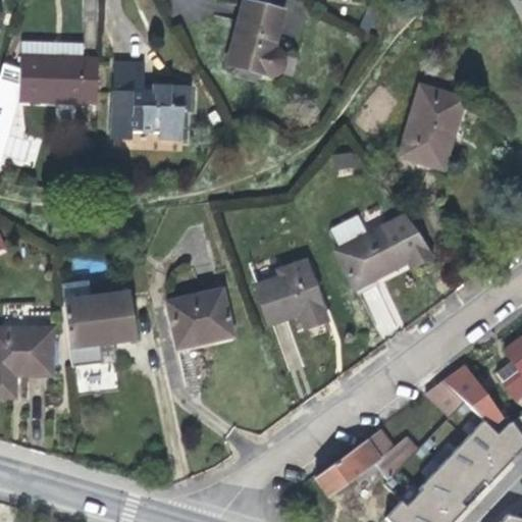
[(274,48),(283,11),(242,1),(225,65),(269,76),(275,74),(279,72),(283,65),(283,57),(279,51),(274,48)]
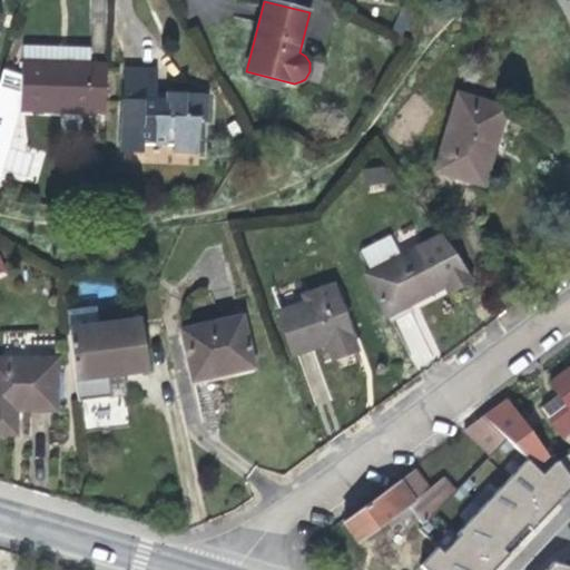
[(20,111),(106,115),(107,65),(90,64),(59,62),(59,47),(22,46),(21,70),(20,111)]
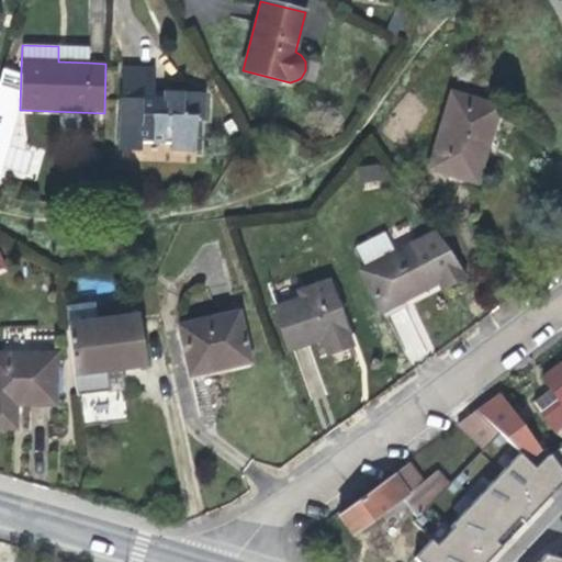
[(58,62),(89,63),(89,46),(58,46),(58,62)]
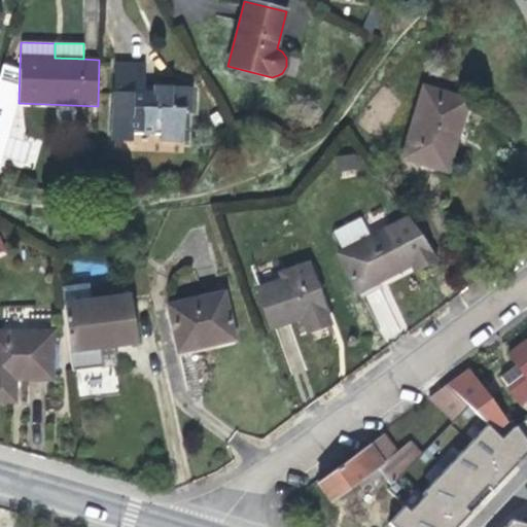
[(9,137),(19,103),(20,65),(3,63),(0,72),(0,168),(2,160),(9,137)]
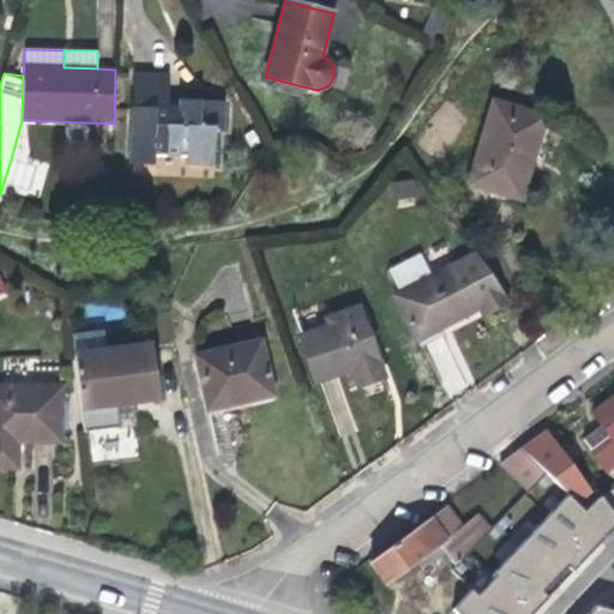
[(223,131),(224,101),(168,100),(169,76),(133,74),(130,164),(166,166),(167,155),(186,156),(185,163),(212,164),(214,131),(223,131)]
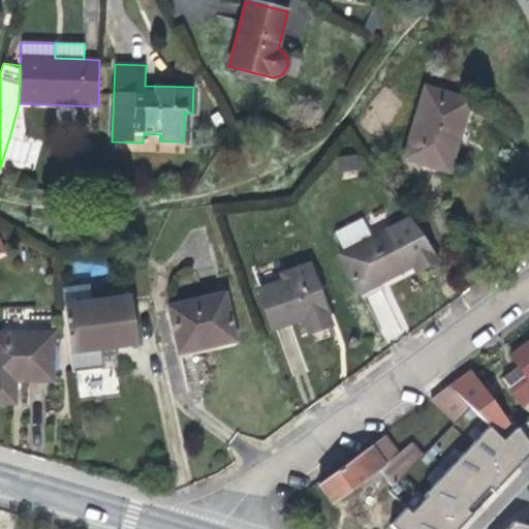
[(461,138),(472,98),(425,86),(402,158),(450,173),(461,138)]
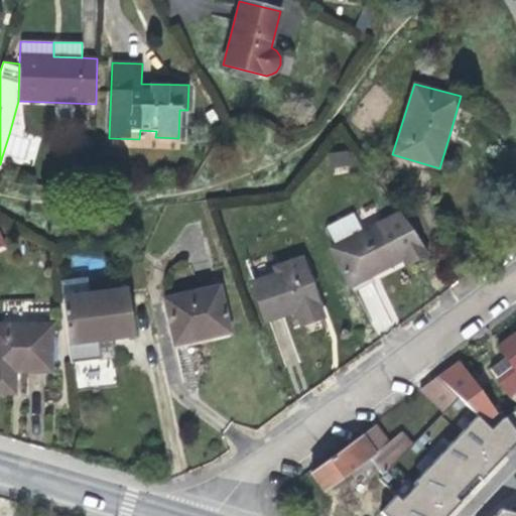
[(349,148),(329,155),(334,170),(354,162),(349,148)]
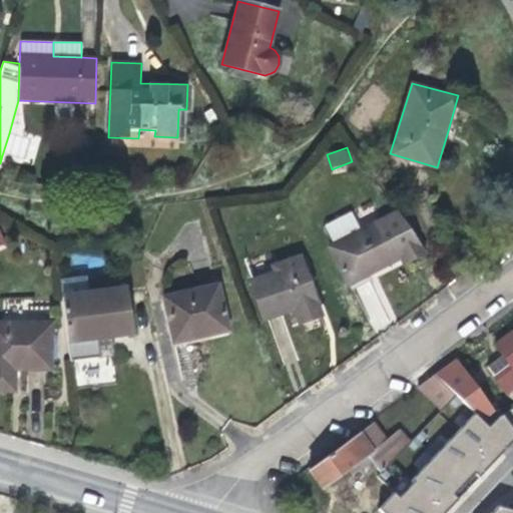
[(404,264),(426,250),(397,210),(329,245),(349,285),(381,267),(401,257),(404,264)]
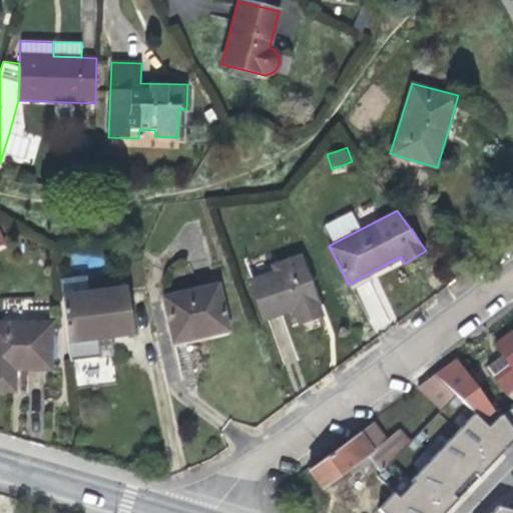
[(300,323),(322,315),(310,282),(301,254),(283,262),(285,268),(250,281),(264,319),(294,309),(300,323)]
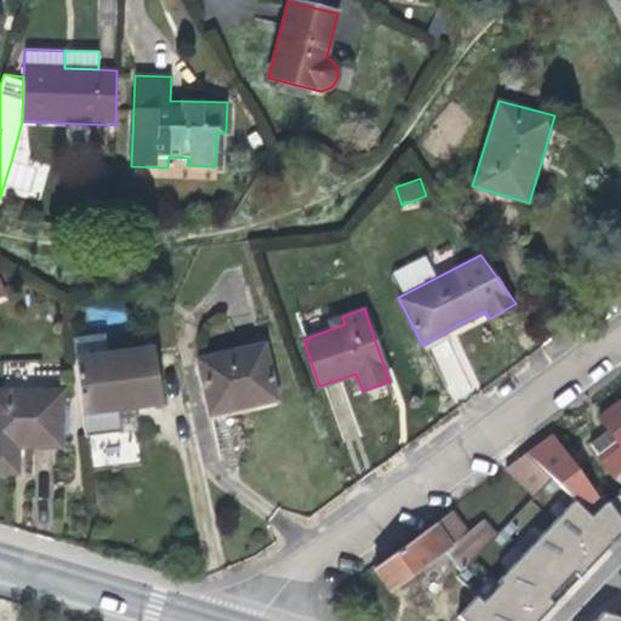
[(106,329),(72,334),(74,355),(109,352),(106,329)]
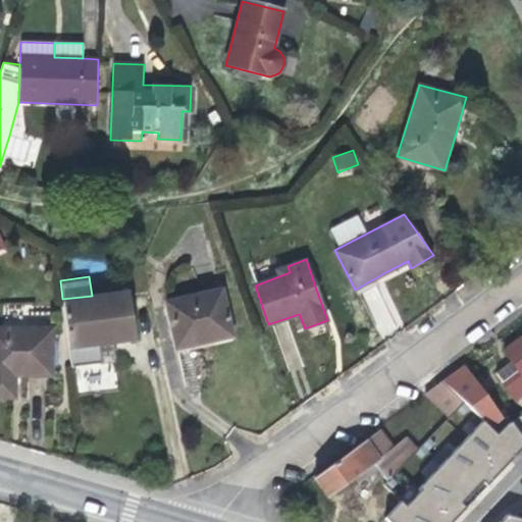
[(233,335),(221,289),(166,302),(176,348),(216,340),(233,335)]
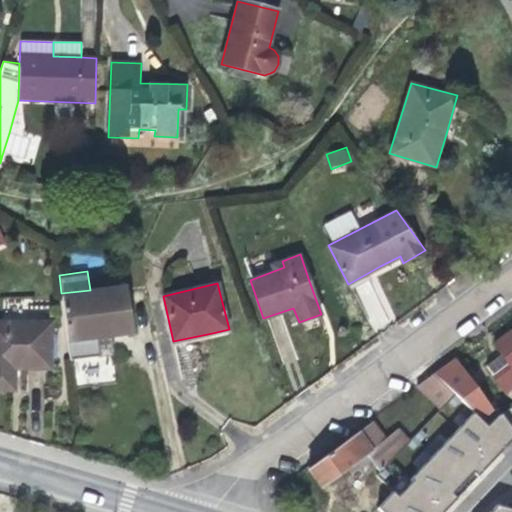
[(61,293),(70,360),(100,356),(98,339),(110,338),(133,335),(126,285),(90,290),(61,293)]
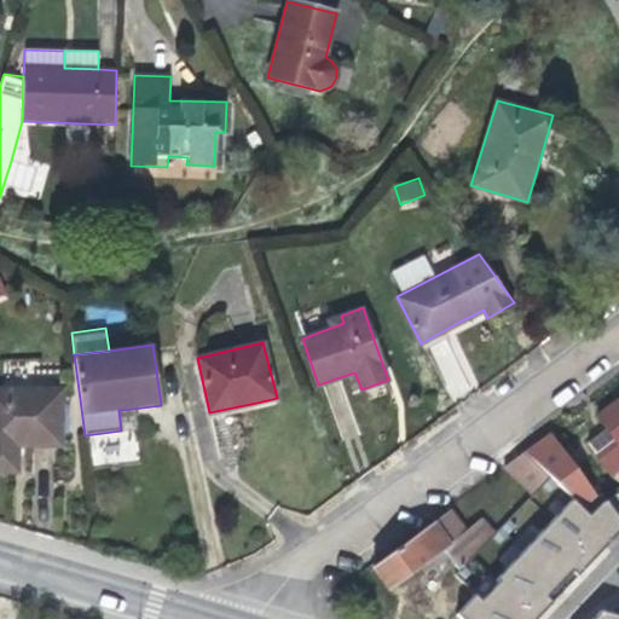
[(62,446),(62,389),(0,388),(0,470),(17,472),(17,458),(17,445),(62,446)]
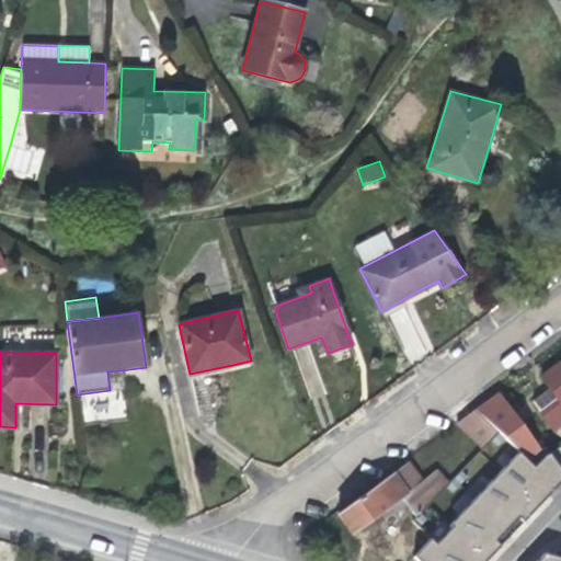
[(560,362),(541,377),(549,388),(531,401),(553,427),(560,422),(560,362)]
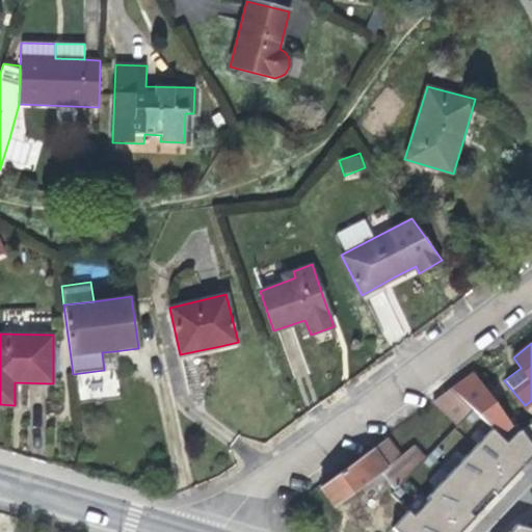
[(102,352),(104,370),(116,368),(115,358),(114,351),(102,352)]
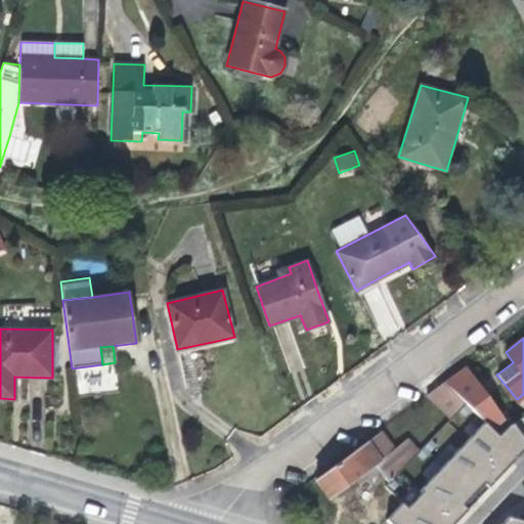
[(509,426),(466,365),(443,383),(465,402),(484,421),(497,435),(509,426)]
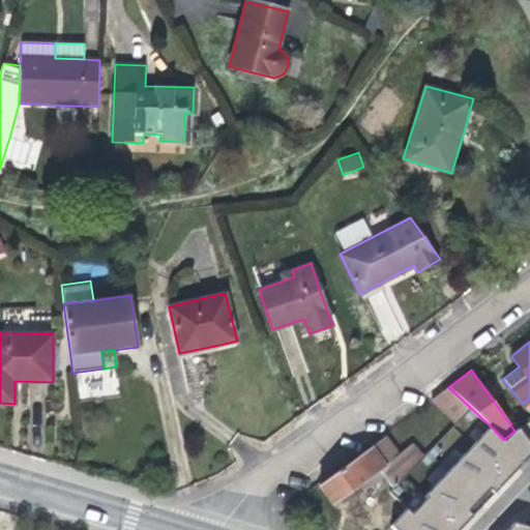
[(448,387),(431,400),(454,423),(470,407),(448,387)]
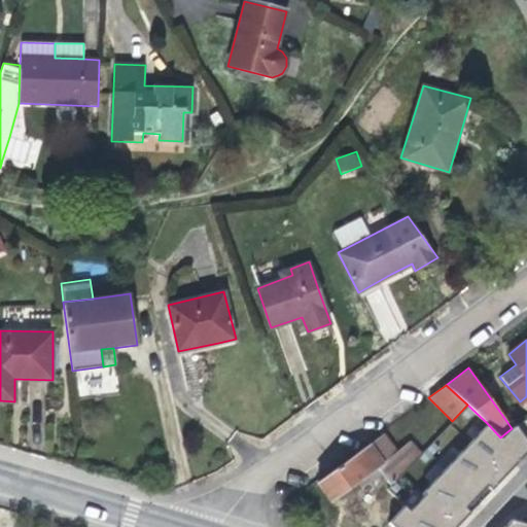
[(500,437),(487,423),(389,521),(396,526),(454,526),(526,450),(526,440),(518,423),(500,437)]
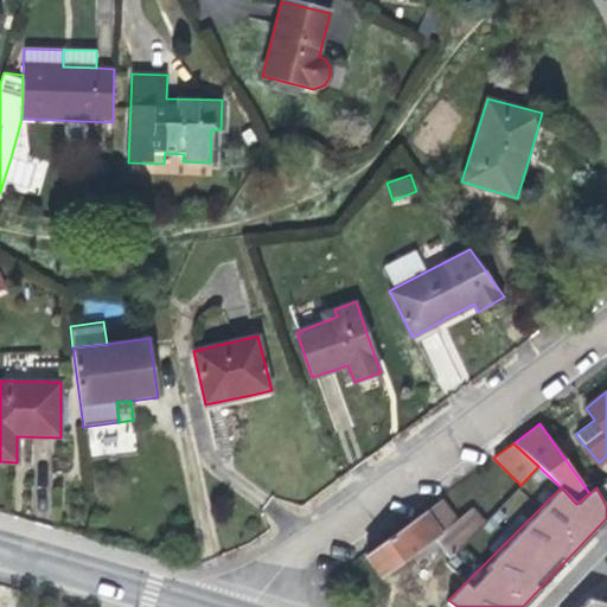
[(434,537),(449,558),(485,522),(472,506),(455,522),(440,500),(365,555),(381,576),(434,537)]
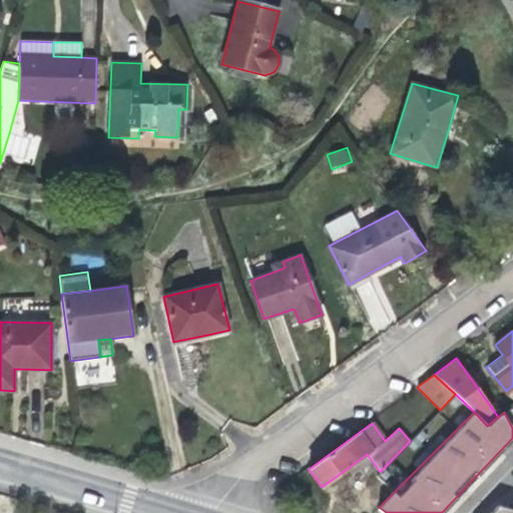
[(512,512),(512,506),(500,503),(490,512),(512,512)]
